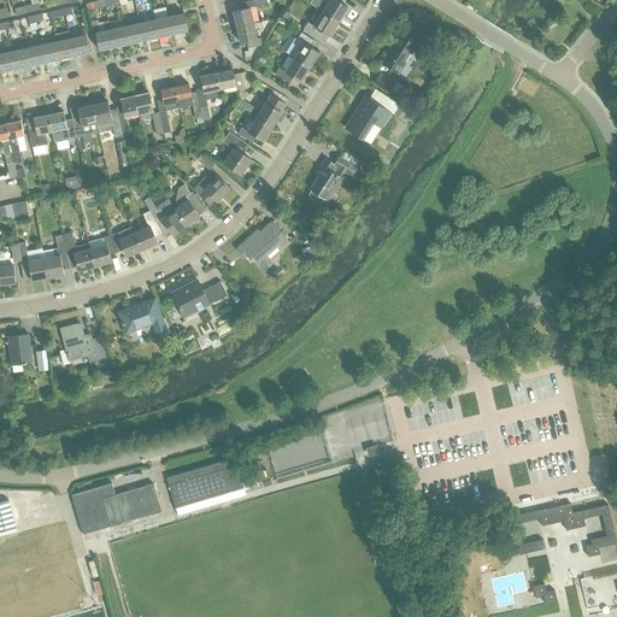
[(311,0),(310,3),(323,11),(339,22),(348,7),(340,3),(341,0),(311,0)]
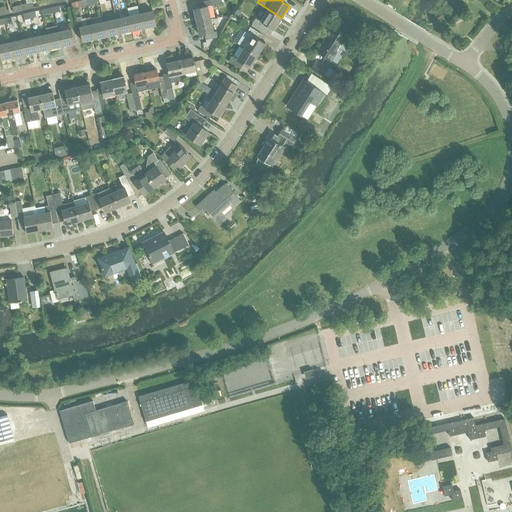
[(12,7),(14,12),(28,9),(27,4),(12,7)]
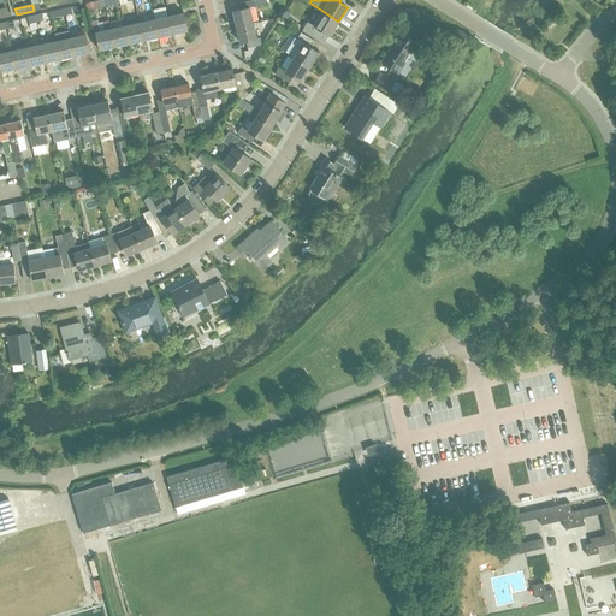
[(0,18),(12,16),(11,12),(9,12),(7,7),(0,9),(0,18)]
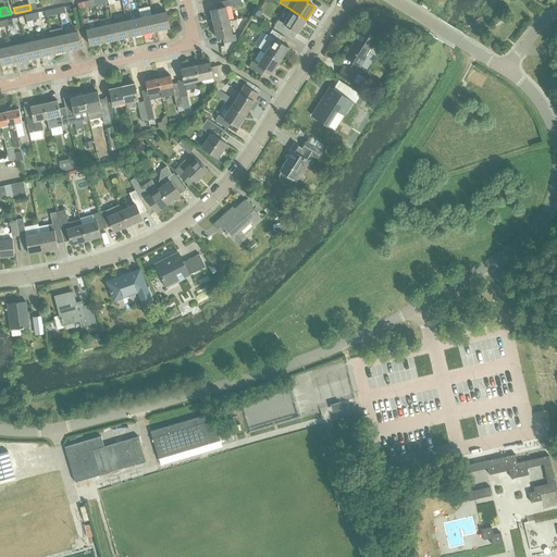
[(211,11),(214,25),(229,21),(225,8),(211,11)]
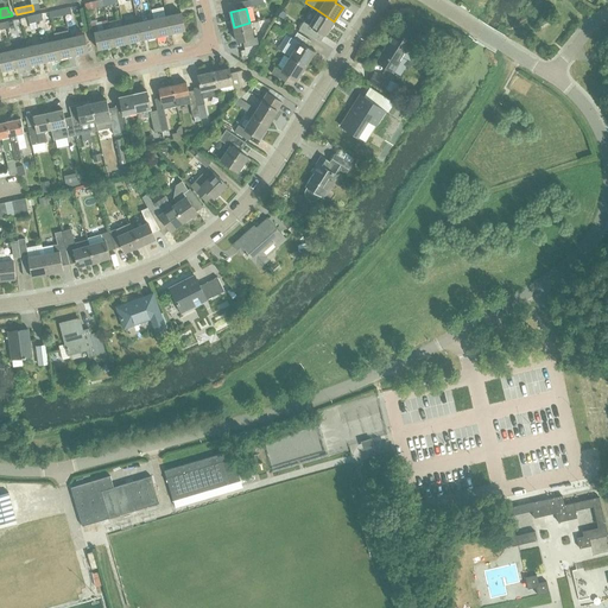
[(334,21),(318,11),(315,17),(309,25),(304,21),(299,29),(321,42),(324,36),(325,36),(334,21)]
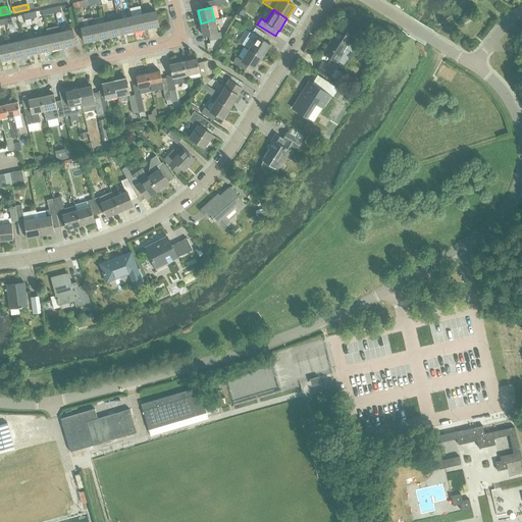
[(156,11),(143,14),(147,30),(159,27),(156,11)]
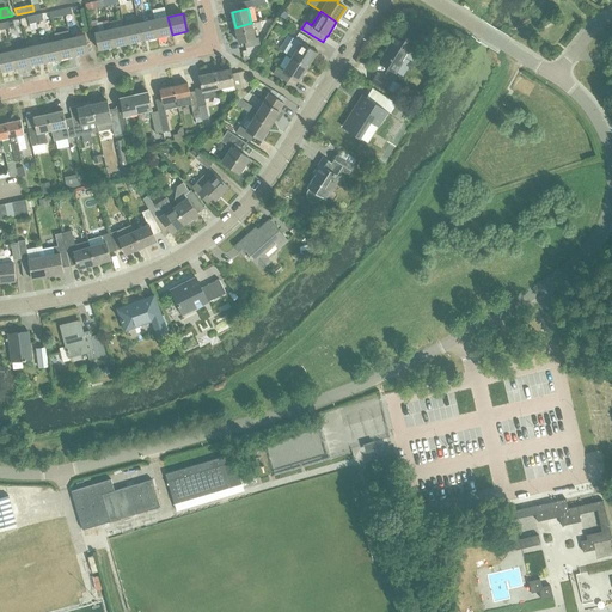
[(167,17),(153,19),(158,38),(172,35),(167,17)]
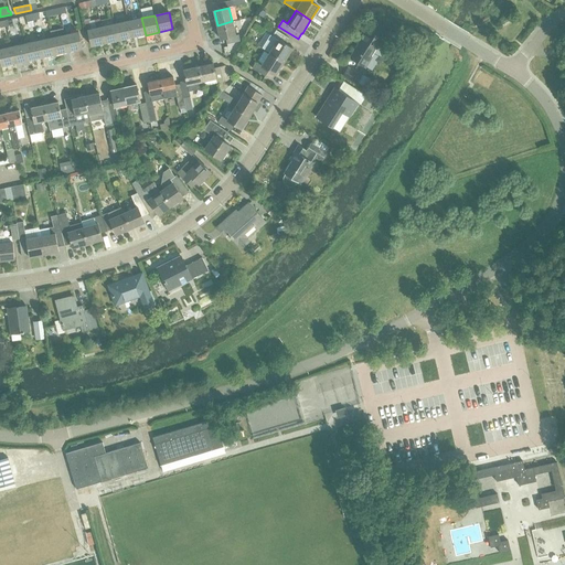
[(141,18),(128,21),(131,38),(146,35),(141,18)]
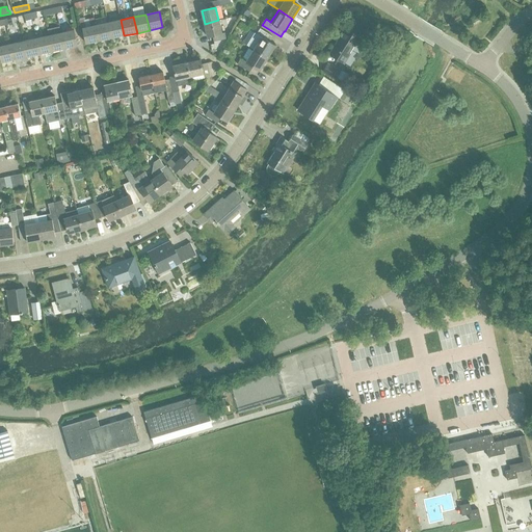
[(121,20),(108,23),(111,38),(124,35),(121,20)]
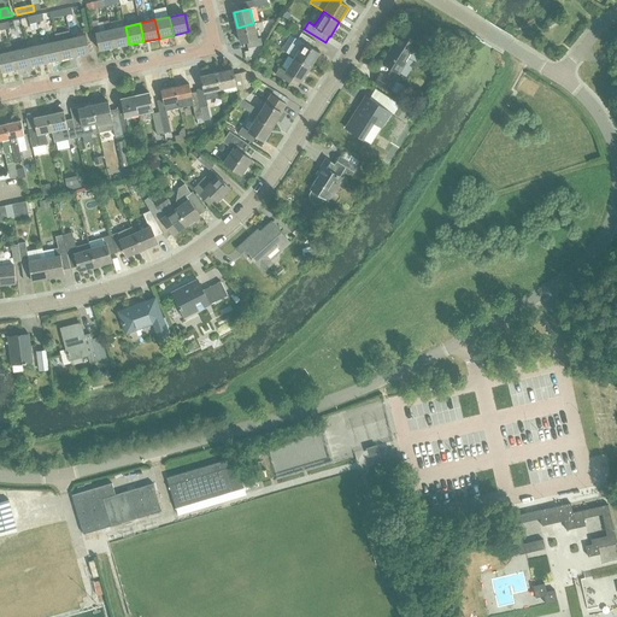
[(253,23),(238,28),(240,42),(246,41),(248,48),(262,45),(260,37),(257,39),(253,23)]
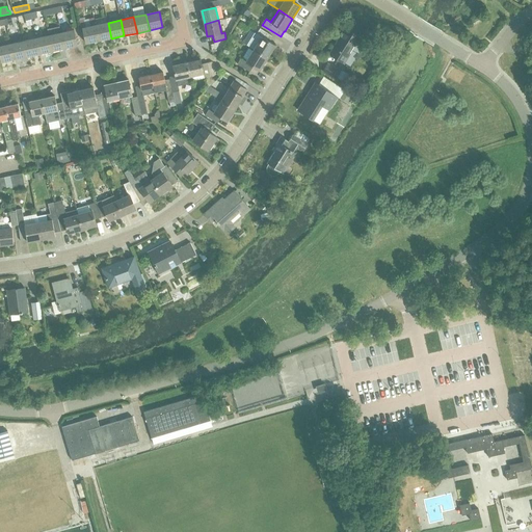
[(108,23),(96,25),(99,42),(111,38),(108,23)]
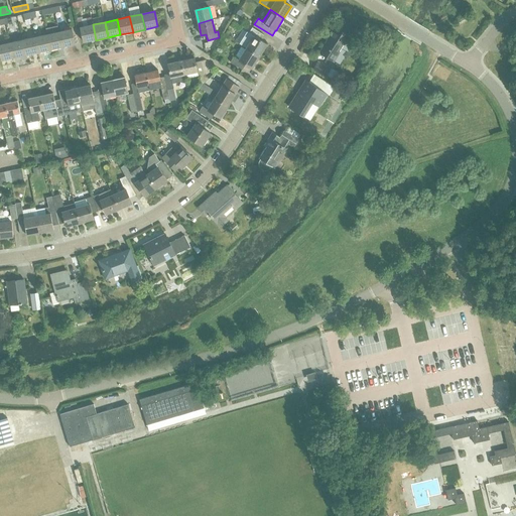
[(93,24),(80,27),(84,42),(96,40),(93,24)]
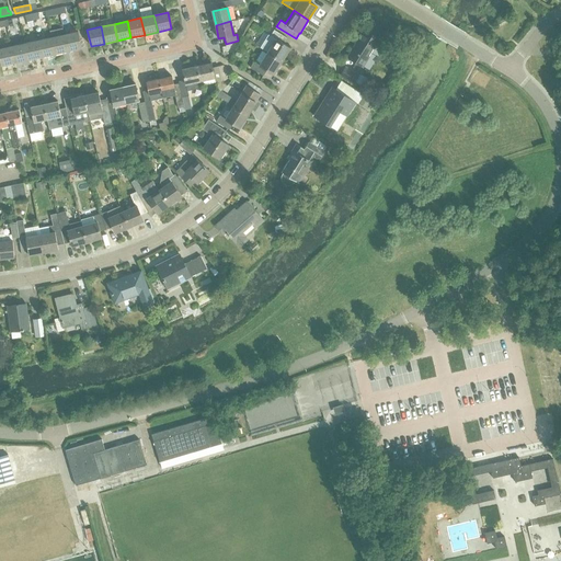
[(347,57),(363,67),(379,39),(362,29),(356,37),(359,39),(347,57)]
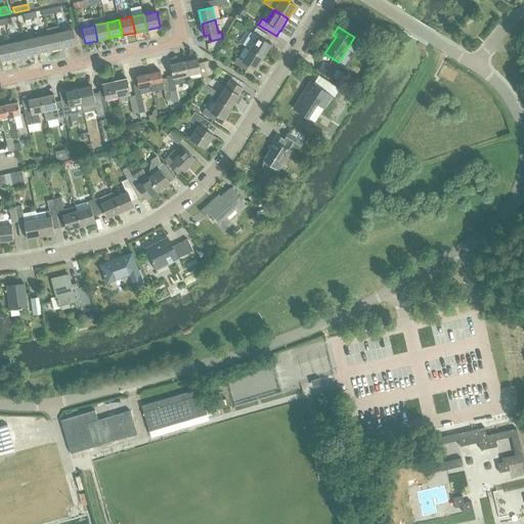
[(244,44),(250,48),(264,57),(271,45),(265,41),(268,35),(256,28),(253,33),(252,32),(244,44)]
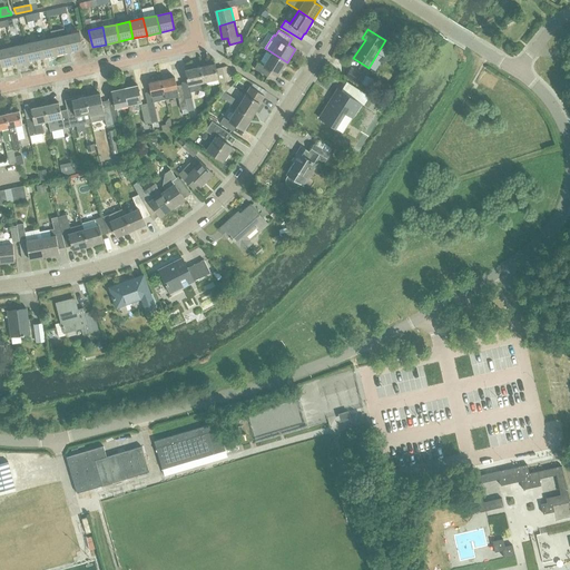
[(79,32),(66,36),(69,52),(84,49),(79,32)]
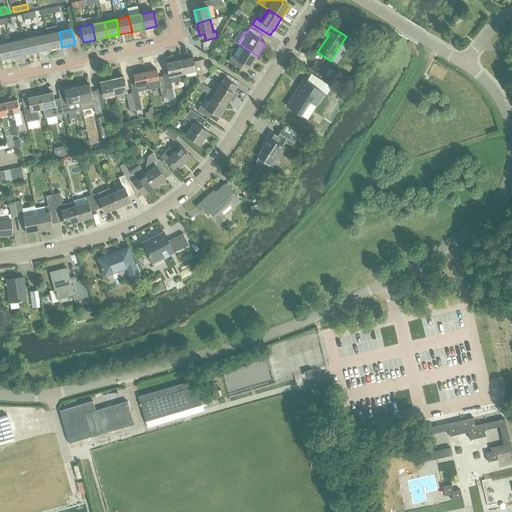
[(59,32),(47,34),(50,50),(62,47),(59,32)]
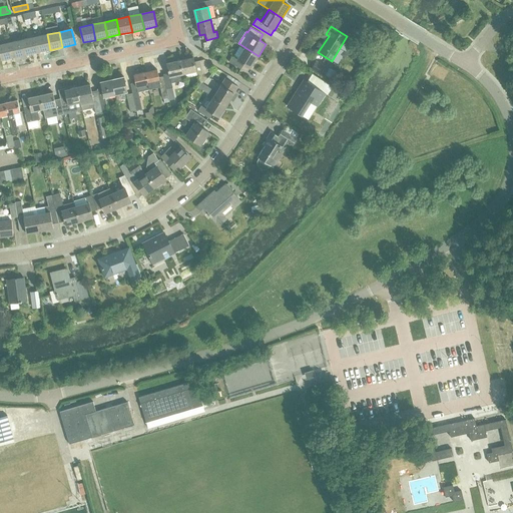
[(47,34),(34,37),(38,52),(50,50),(47,34)]
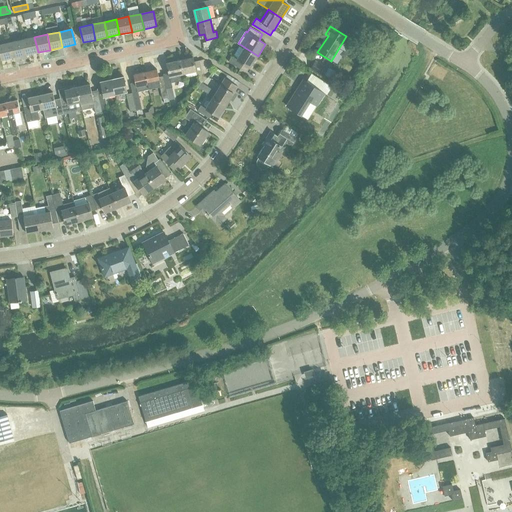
[(34,37),(22,40),(26,55),(38,52),(34,37)]
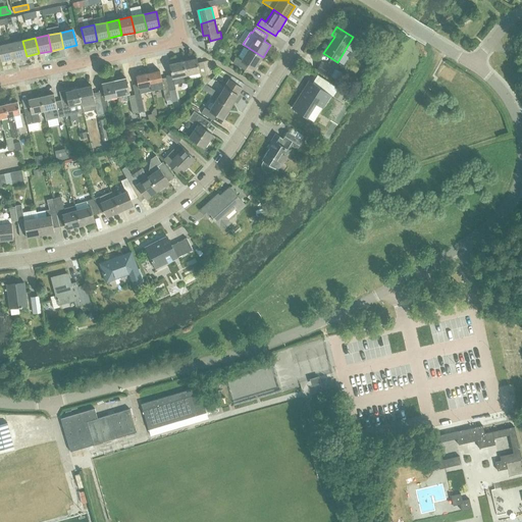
[(22,41),(10,43),(14,59),(27,56),(22,41)]
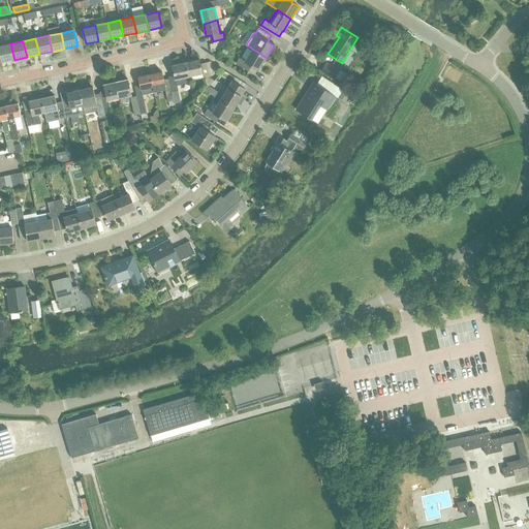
[(14,60),(10,43),(0,45),(0,57),(1,62),(14,60)]
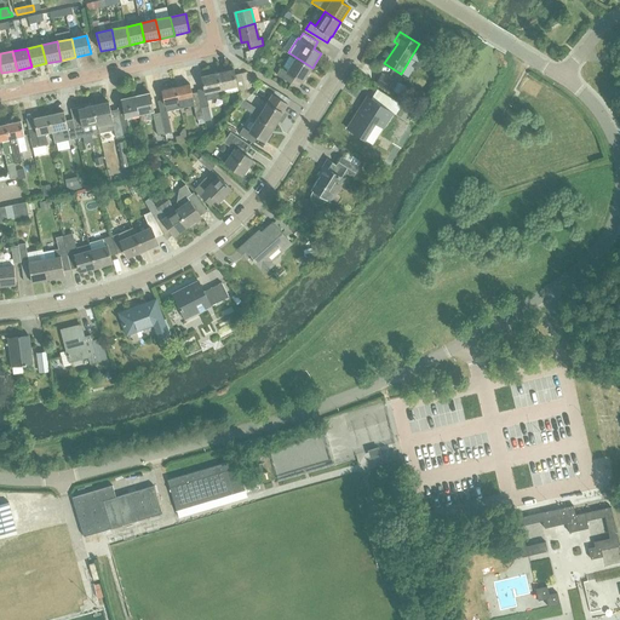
[(313,68),(296,57),(287,72),(281,68),(277,75),(291,84),(296,78),(303,82),(313,68)]
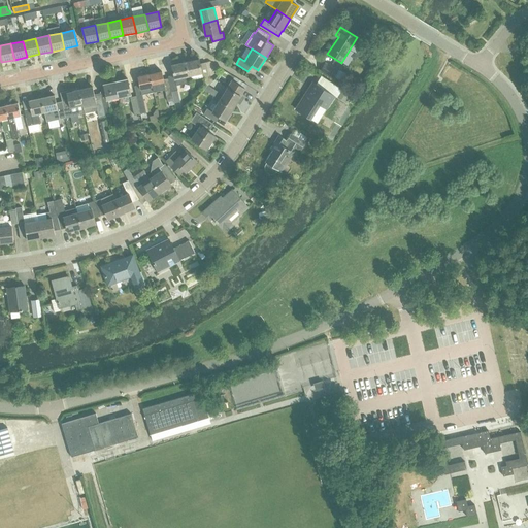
[(185,62),(188,76),(202,73),(203,81),(210,80),(207,68),(201,69),(198,59),(185,62)]
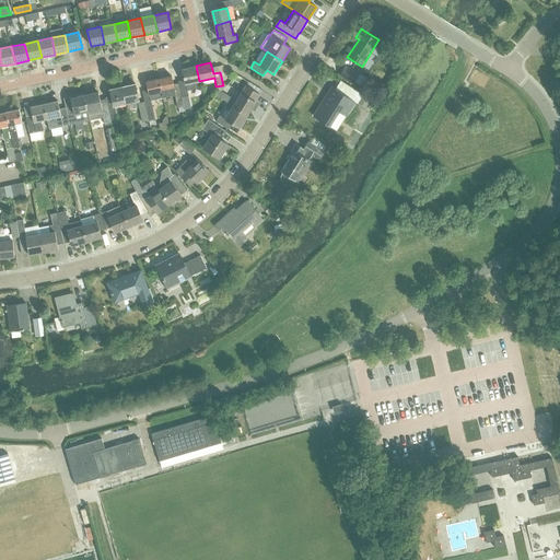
[(182,96),(187,95),(187,91),(201,88),(199,81),(196,66),(182,69),(184,80),(178,81),(178,83),(182,96)]
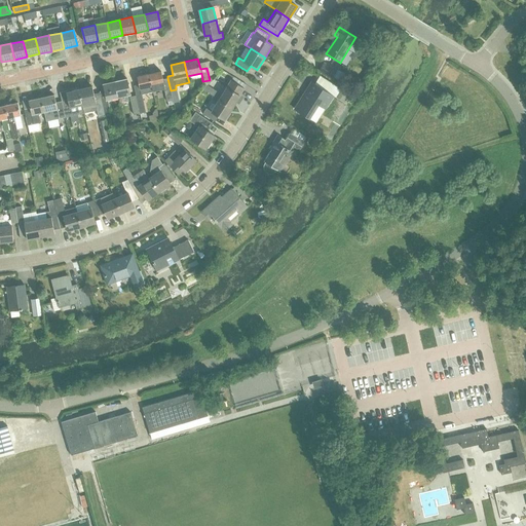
[(324,64),(320,71),(331,79),(336,71),(324,64)]
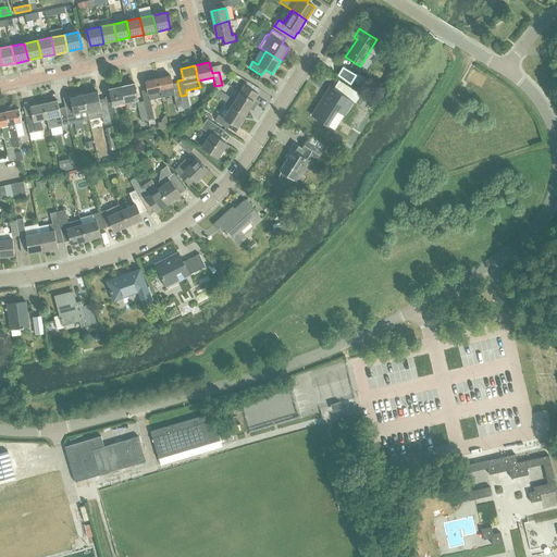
[(170,76),(158,78),(162,97),(163,97),(163,96),(173,94),(175,102),(176,101),(177,108),(183,106),(181,96),(177,83),(172,84),(170,76)]
